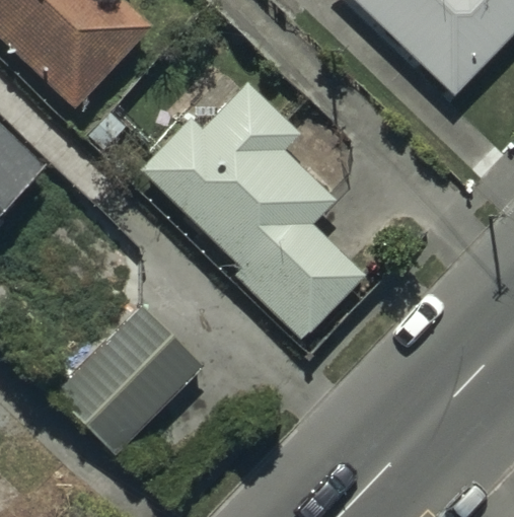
[(0,0),(0,38),(75,107),(152,24),(126,0),(0,0)]
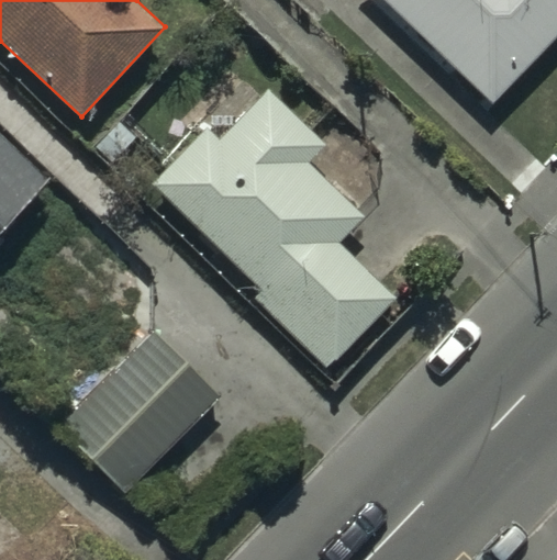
[(556,0),(383,0),(492,105),(556,37),(556,0)]
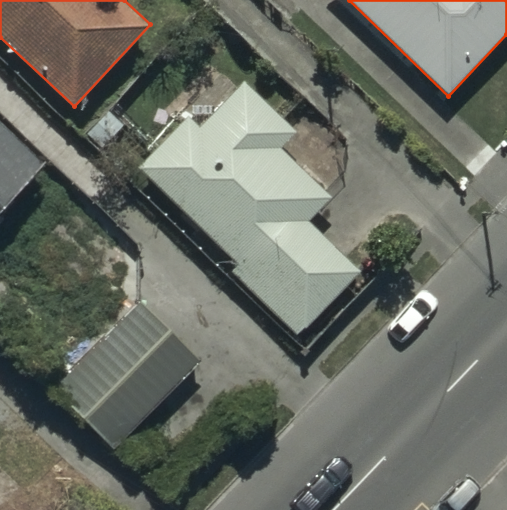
[(189,116),(140,167),(242,265),(233,274),(297,336),(357,273),(305,223),(331,196),(282,149),(298,132),(245,80),(199,127),(189,116)]
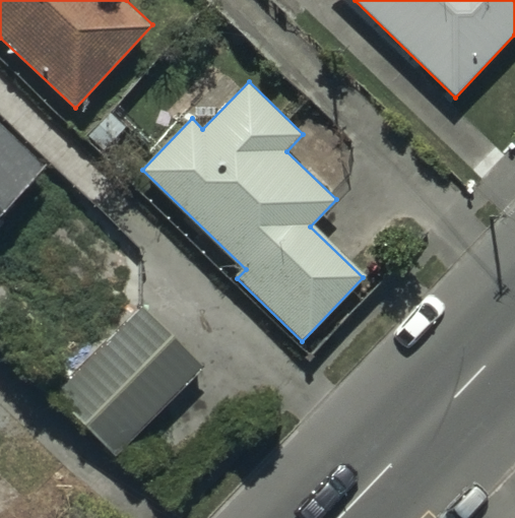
[(0,220),(50,169),(0,121),(0,220)]
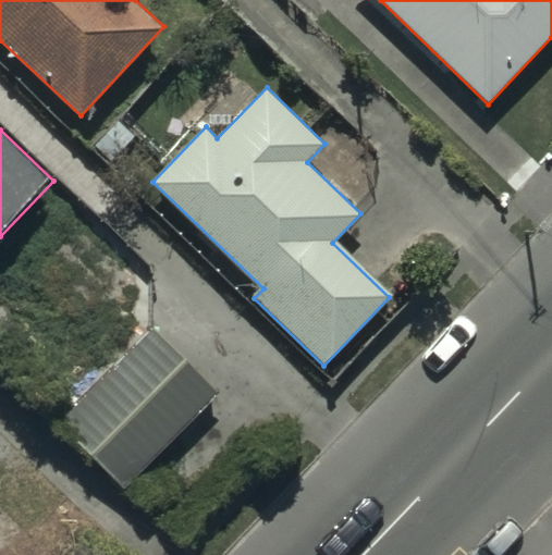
[(151,325),(58,423),(123,485),(217,389),(151,325)]
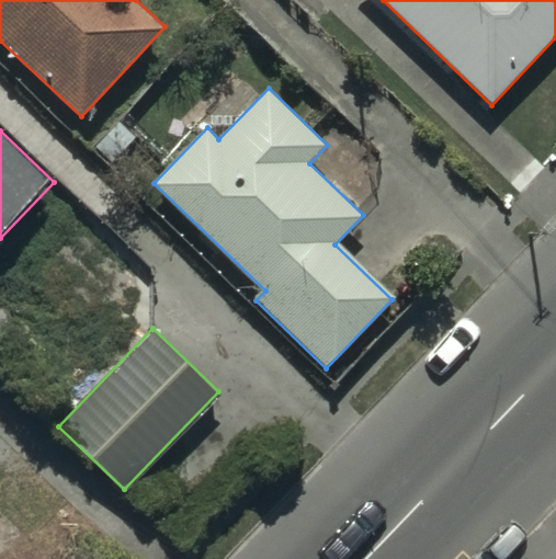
All buildings are outlined.
